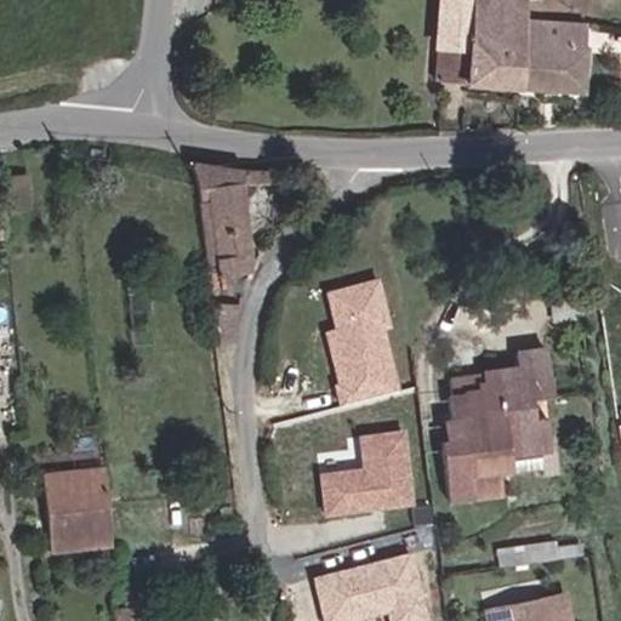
[(520,86),(524,23),(523,0),(478,0),(474,51),(440,49),(438,80),(520,86)]
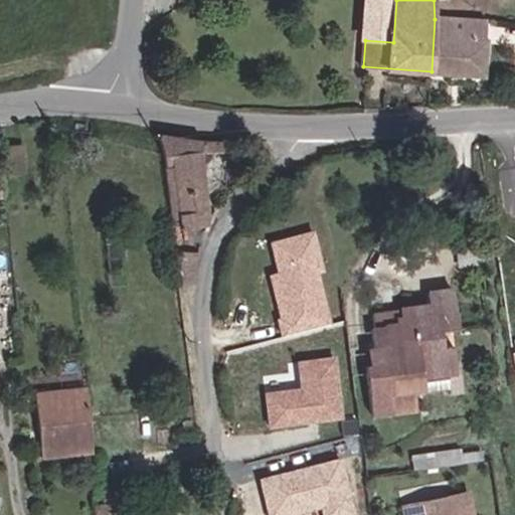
[(393,42),(396,0),(368,0),(365,40),(393,42)]
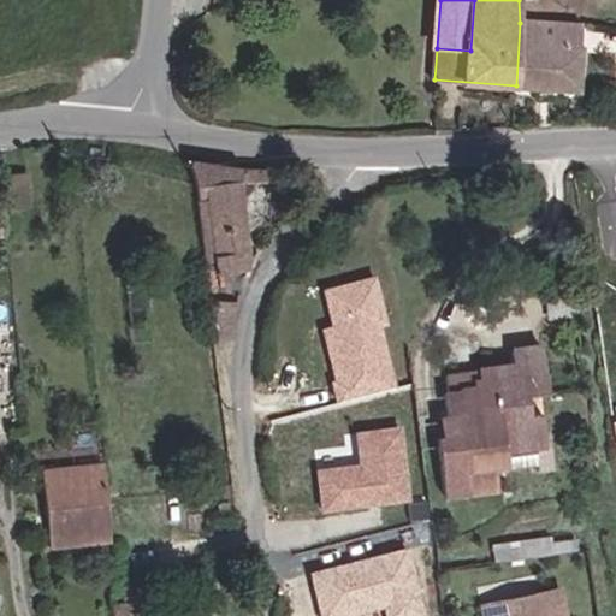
[(579,23),(520,23),(516,86),(578,90),(580,86),(582,24),(579,23)]
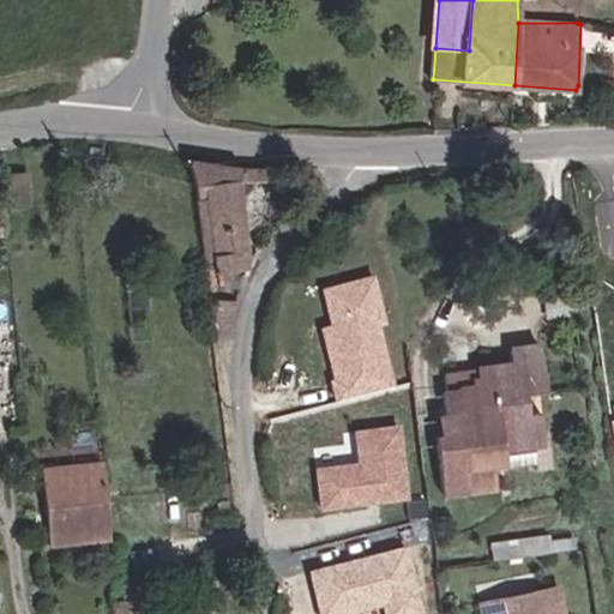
[(109,145),(86,142),(85,154),(108,157),(109,145)]
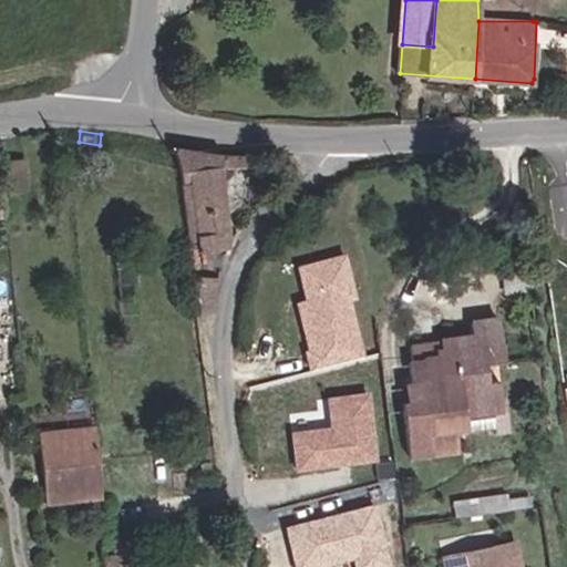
[(57,133),(44,135),(44,146),(58,145),(57,133)]
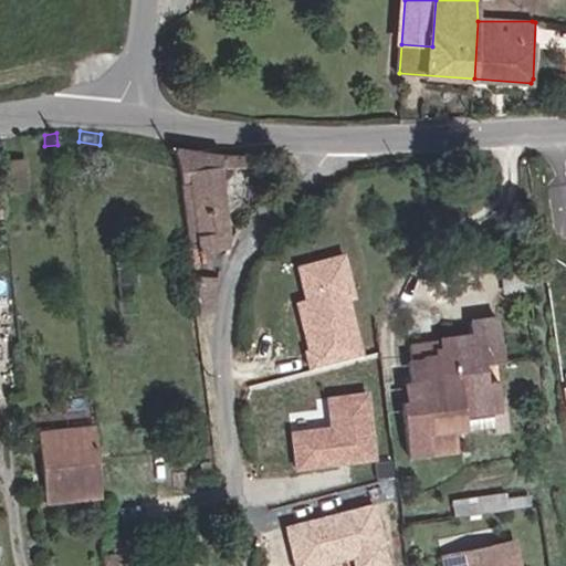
[(211,154),(170,148),(177,181),(184,180),(196,252),(226,248),(213,166),(230,166),(231,156),(211,154)]
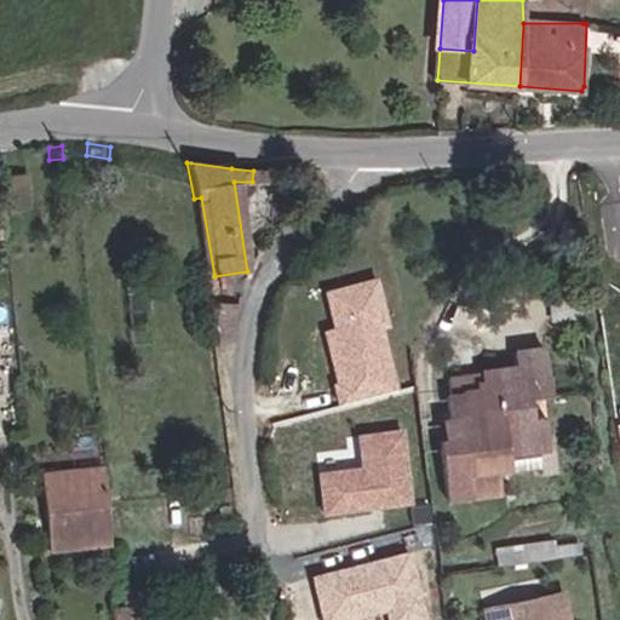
[(253,171),(252,182),(263,182),(264,172),(253,171)]
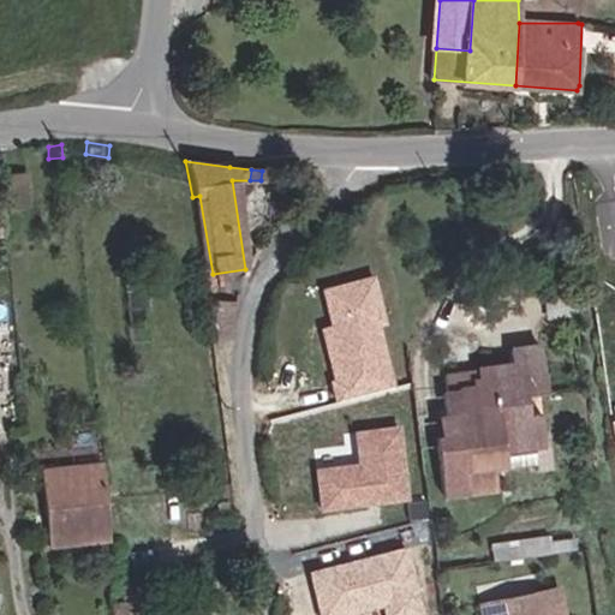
[(199,196),(192,197),(190,198),(203,274),(213,274),(199,196)]
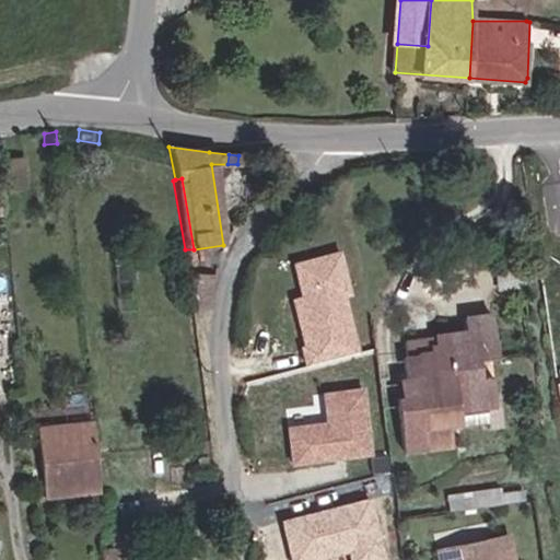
[(358,349),(343,293),(350,291),(339,249),(295,261),(303,293),(294,295),(306,342),(302,343),(307,362),(358,349)]
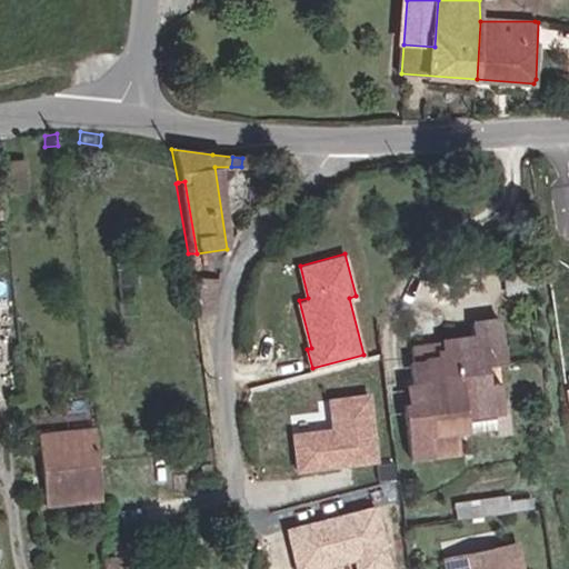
[(199,315),(208,316),(216,283),(193,282),(199,315)]
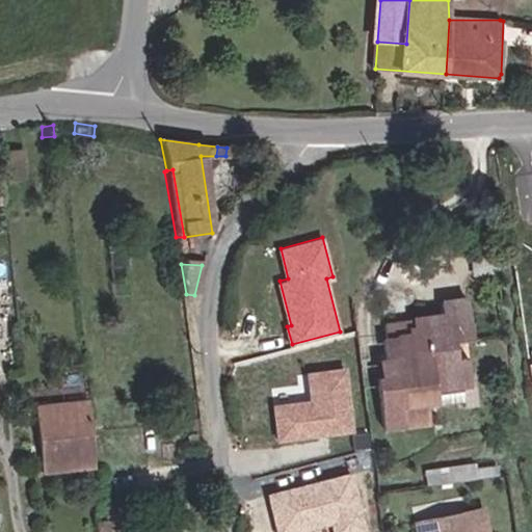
[(475,387),(472,360),(456,362),(453,343),(460,342),(460,330),(476,328),(473,303),(447,306),(448,319),(430,321),(430,320),(415,321),(416,333),(409,333),(410,339),(400,340),(404,376),(379,379),(386,430),(407,428),(407,419),(432,417),(430,403),(441,401),(440,390),(467,388),(475,387)]
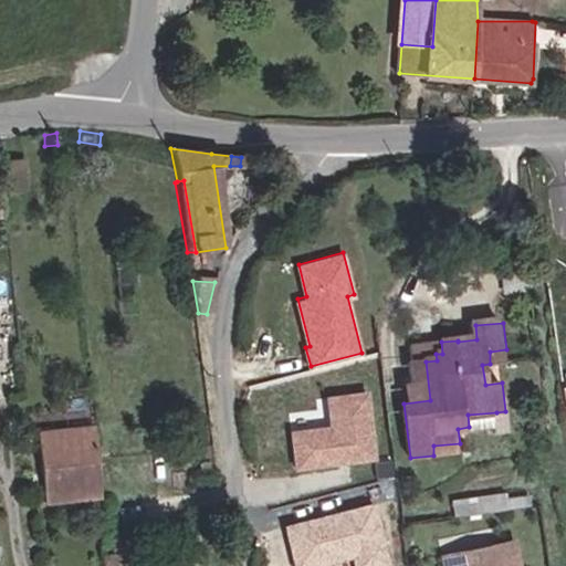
[(442,354),(441,342),(423,343),(426,362),(437,360),(436,354),(442,354)]
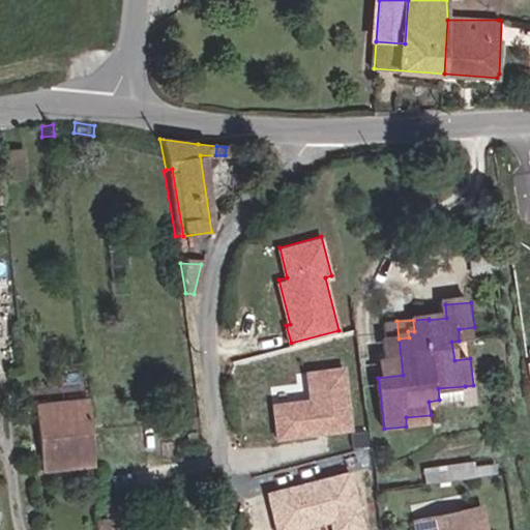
[(351,427),(343,365),(306,370),(311,398),(273,403),(278,437),(351,427)]
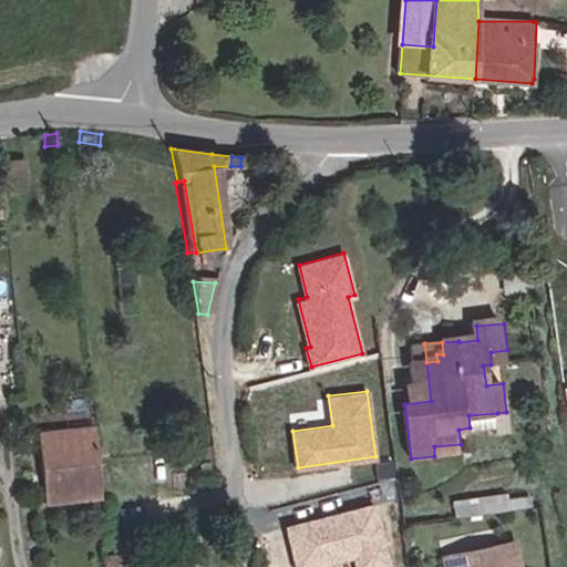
[(497,413),(468,415),(470,428),(470,434),(498,432),(497,413)]
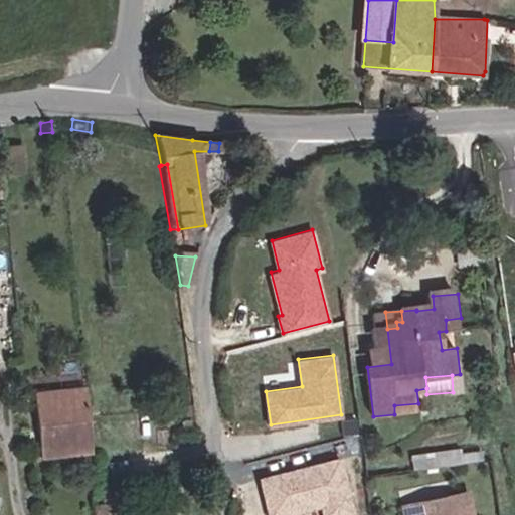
[(84,396),(83,387),(48,390),(49,398),(84,396)]
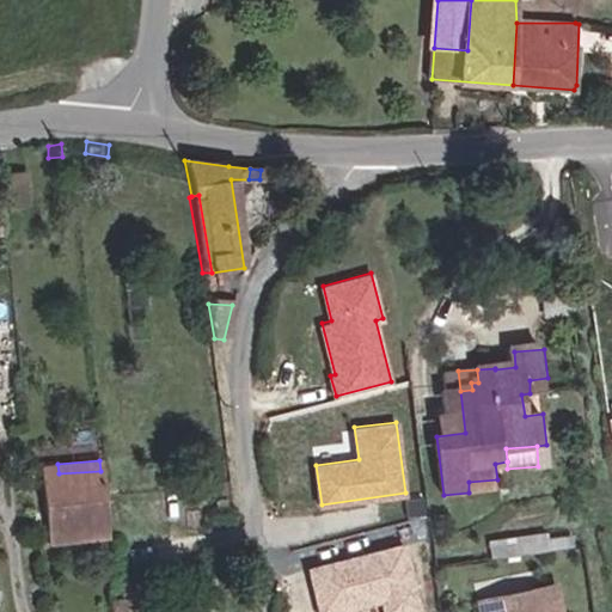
[(59,473),(57,464),(38,466),(47,540),(106,536),(105,518),(101,471),(59,473)]
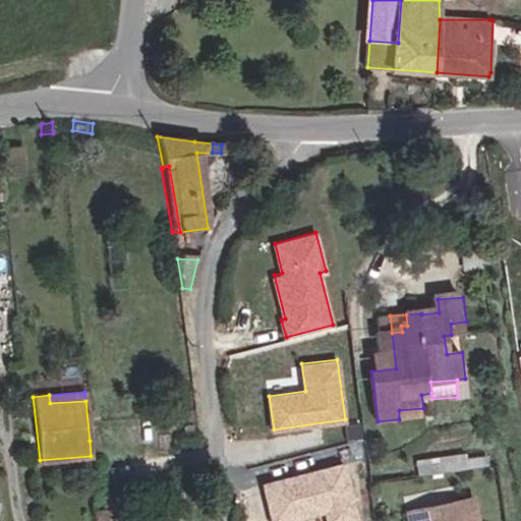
[(423,408),(399,410),(399,419),(424,417),(423,408)]
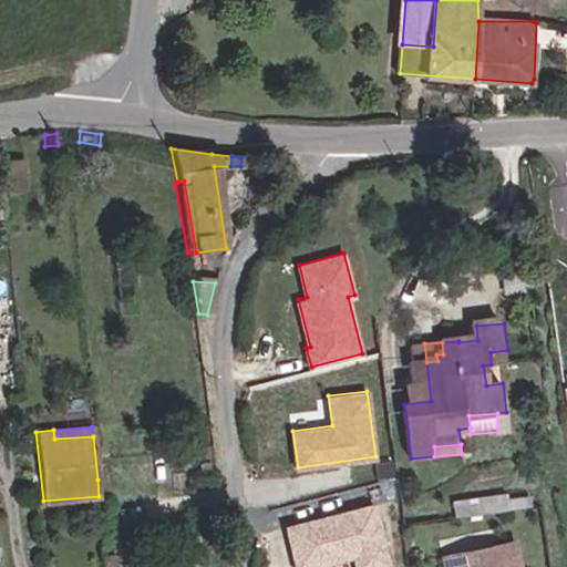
[(379,566),(390,565),(373,502),(286,525),(297,566),(303,566),(353,554),(357,566),(379,566)]
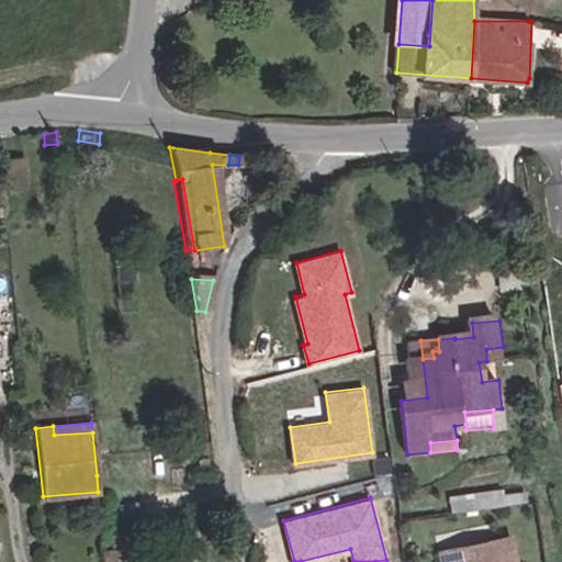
[(512,561),(509,541),(481,546),(482,561),(512,561)]
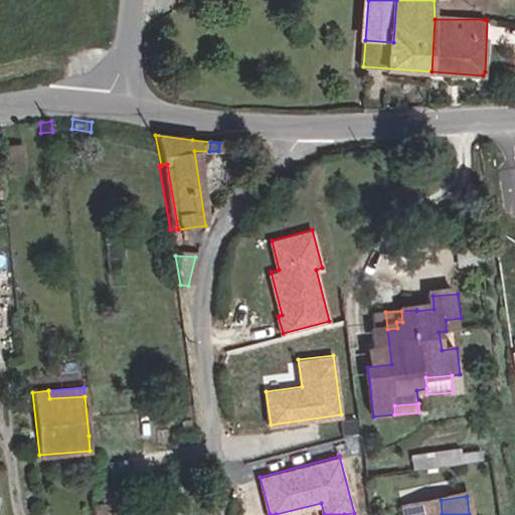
[(442,514),(441,500),(417,502),(418,514),(442,514)]
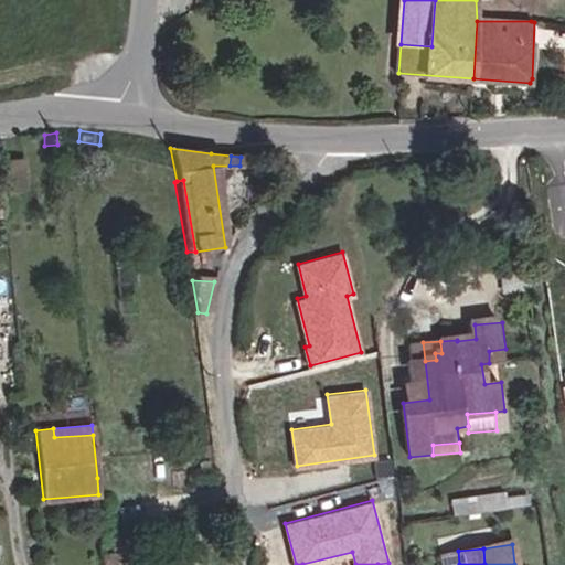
[(459,564),(458,551),(449,552),(449,564),(459,564)]
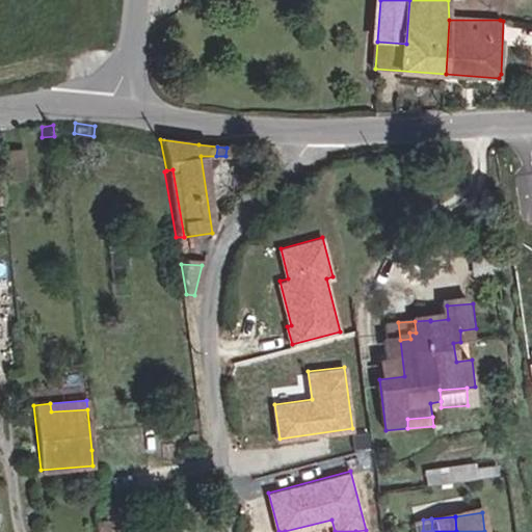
[(105,531),(105,522),(96,522),(97,531),(105,531)]
